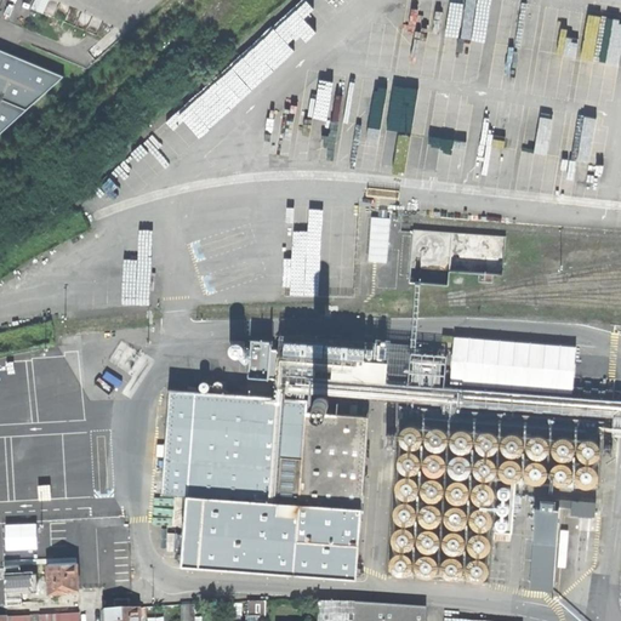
[(474,0),(473,12),(459,11),(450,81),(480,85),(490,0),(474,0)]
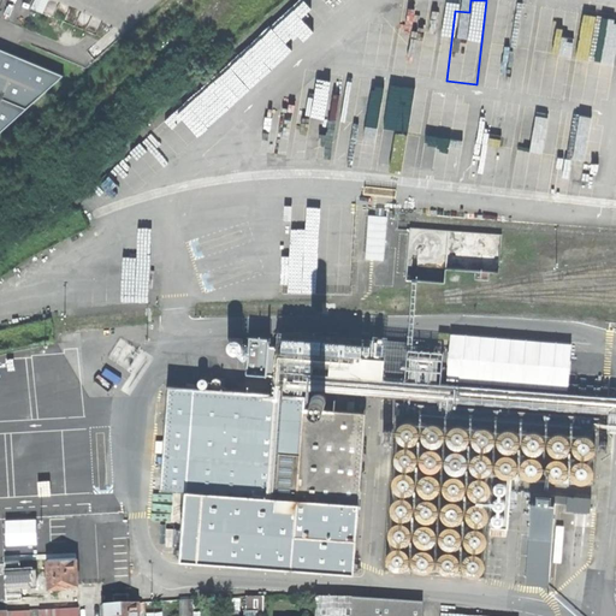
[(531,40),(532,48),(490,42),(484,86),(514,90),(516,71),(528,70),(525,92),(568,98),(574,60),(586,58),(582,77),(576,76),(579,94),(599,98),(603,71),(610,71),(612,90),(615,64),(615,36),(606,36),(609,17),(580,13),(574,55),(560,54),(566,9),(537,5),(537,6),(521,4),(526,35),(544,37),(531,40)]
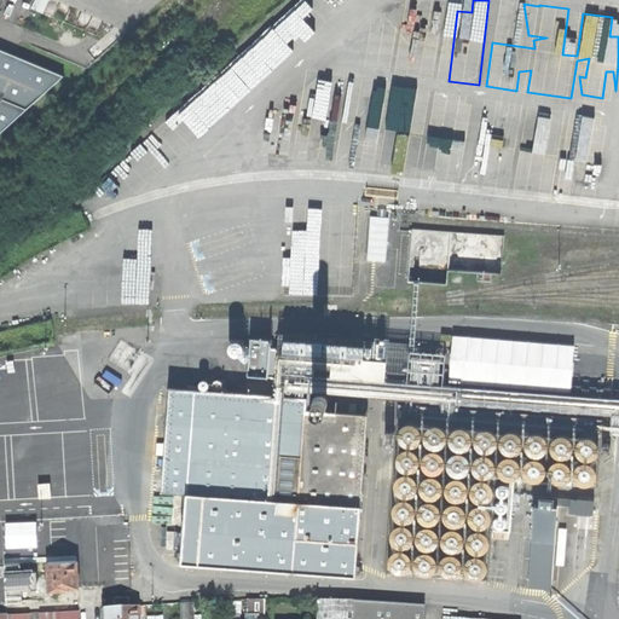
[(0,132),(59,77),(6,57),(0,53),(0,132)]
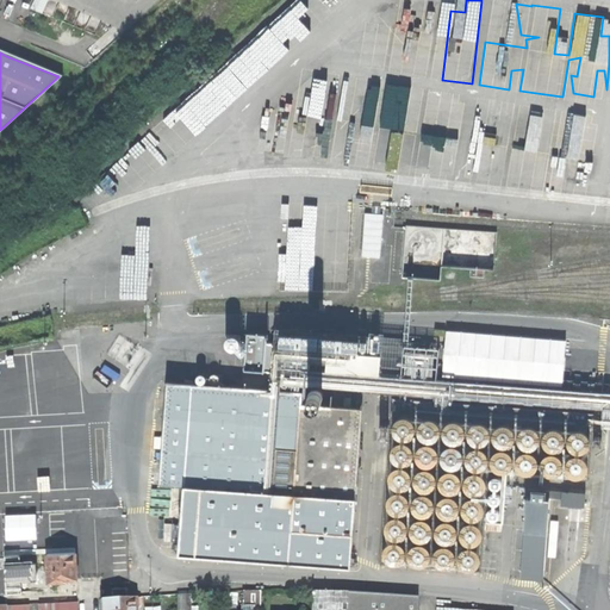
[(312,113),(315,69),(297,68),(294,112),(312,113)]
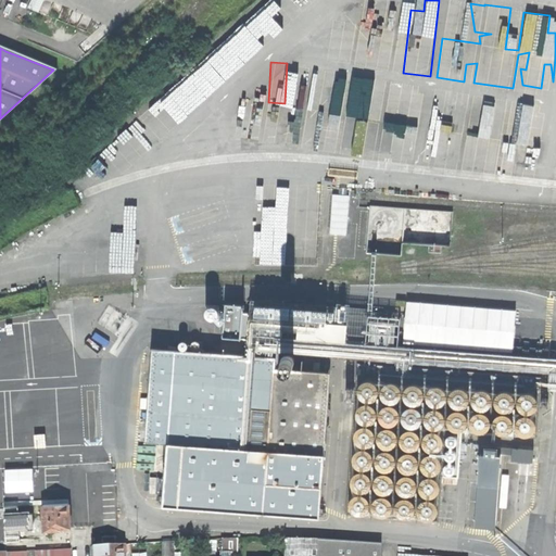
[(350,232),(349,193),(331,193),(332,234),(350,232)]
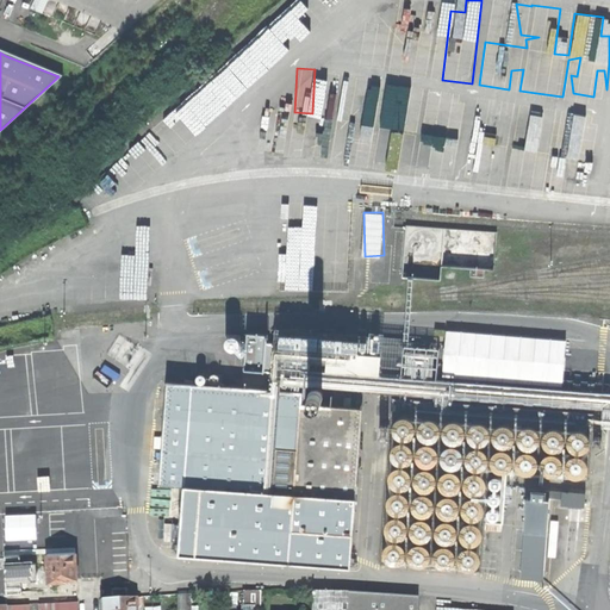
[(496,275),(498,231),(405,224),(404,240),(419,241),(417,260),(442,262),(441,281),(454,281),(455,273),(496,275)]
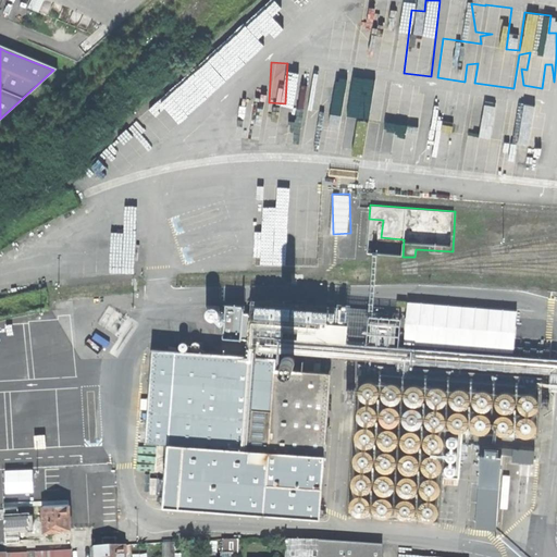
[(251,306),(248,343),(367,353),(370,314),(251,306)]
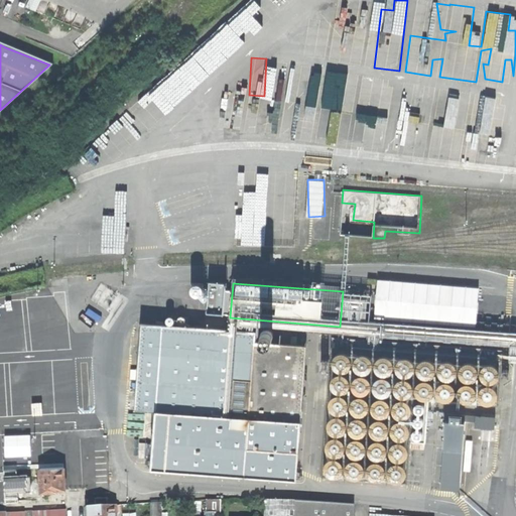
[(277,479),(296,480),(306,345),(255,342),(256,331),(140,323),(134,409),(155,411),(151,469),(194,473),(195,460),(278,467),(277,479)]
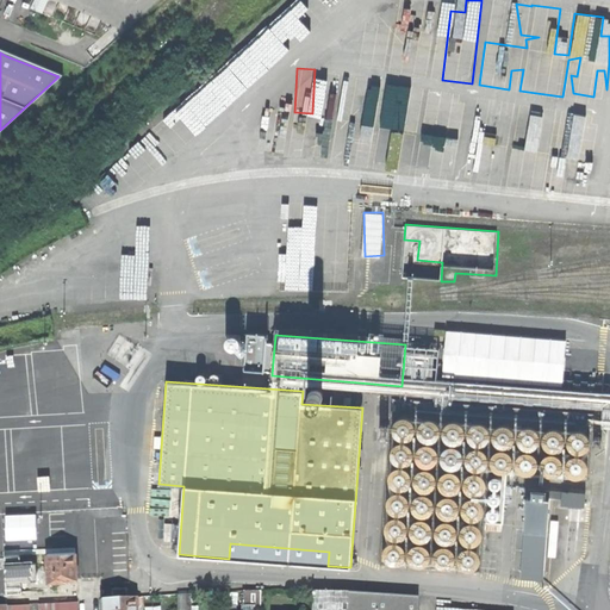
[(313,387),(311,388),(310,391),(309,393),(310,397),(311,399),(313,400),(316,402),(318,402),(322,399),(323,397),(323,394),(323,392),(322,388),(319,387),(316,386),(313,387)]
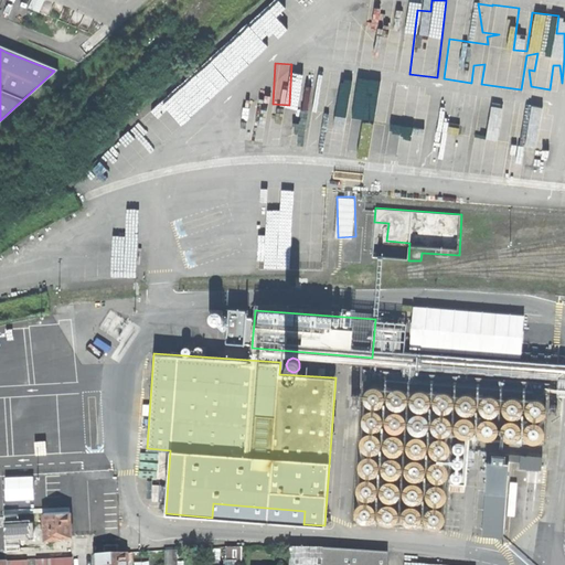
[(551,383),(363,369),(363,371),(352,522),(446,530),(452,437),(545,444),(550,387),(551,383)]
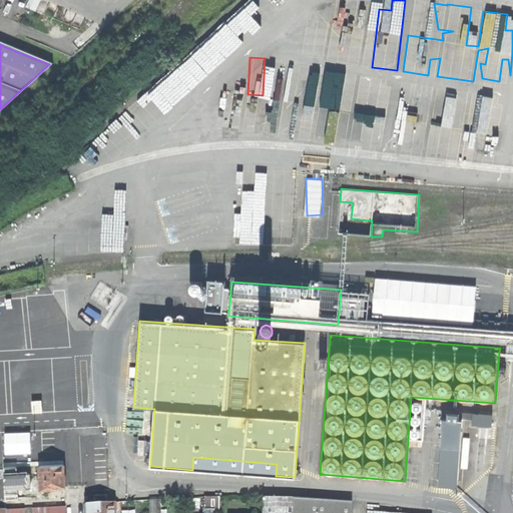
[(442,443),(439,487),(458,488),(461,445),(463,418),(473,419),(472,425),(492,426),(493,415),(473,413),(444,411),(444,417),(442,443)]
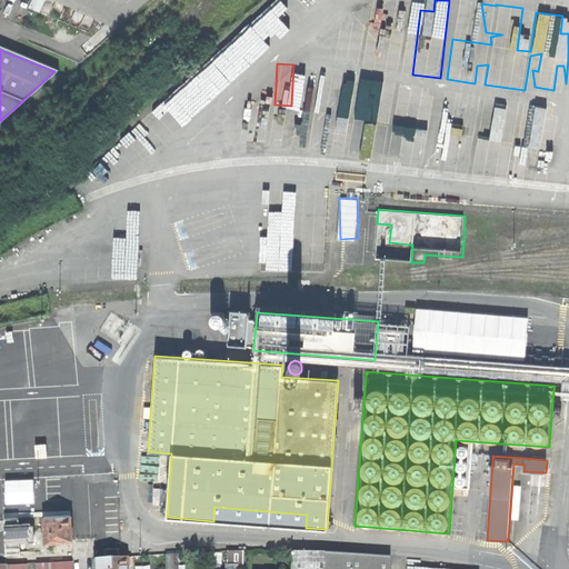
[(65,516),(42,517),(43,545),(61,543),(61,541),(71,541),(70,515),(65,516)]
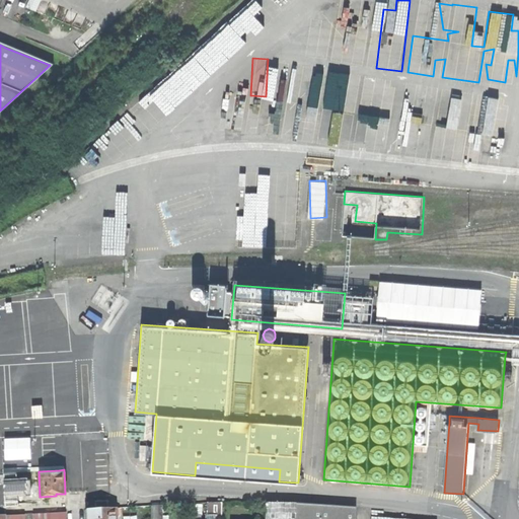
[(94,502),(95,511),(107,510),(107,501),(94,502)]
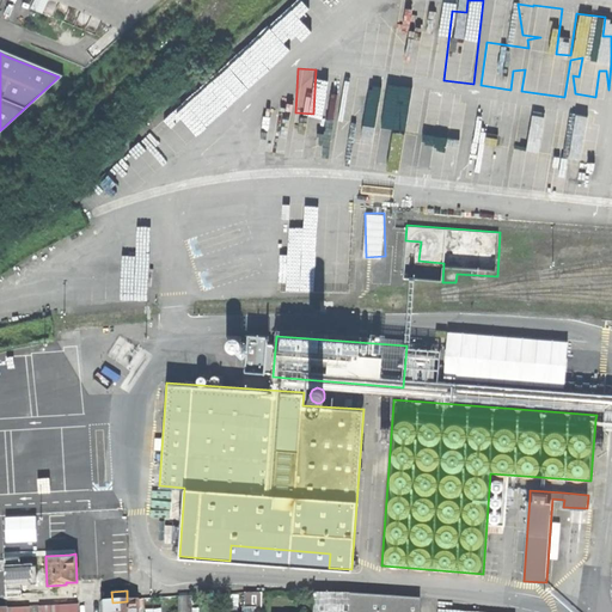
[(245,593),(242,593),(242,609),(259,609),(261,593),(245,593)]
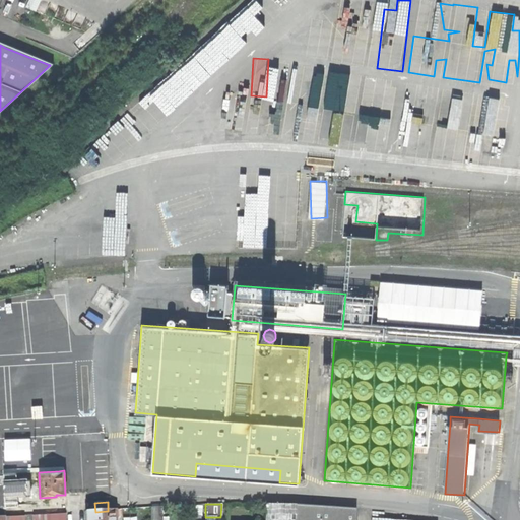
[(265,505),(264,519),(295,519),(296,506),(265,505)]
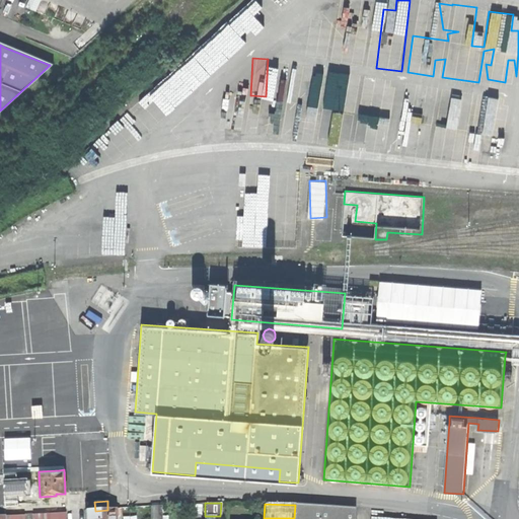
[(178,505),(178,518),(187,518),(188,505),(178,505)]
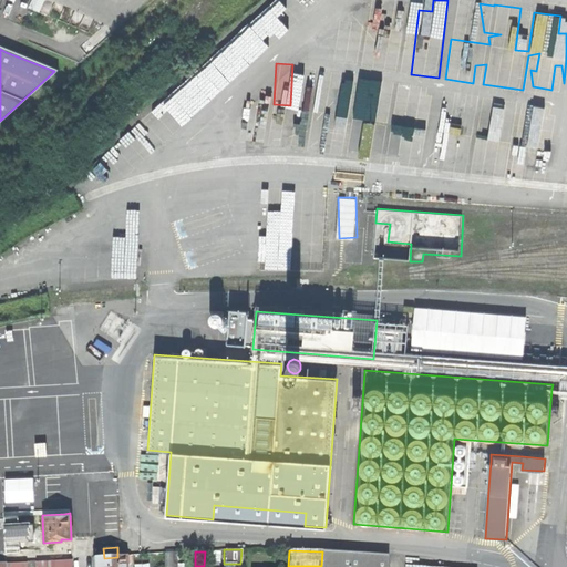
[(388,566),(389,555),(322,552),(321,566),(388,566)]
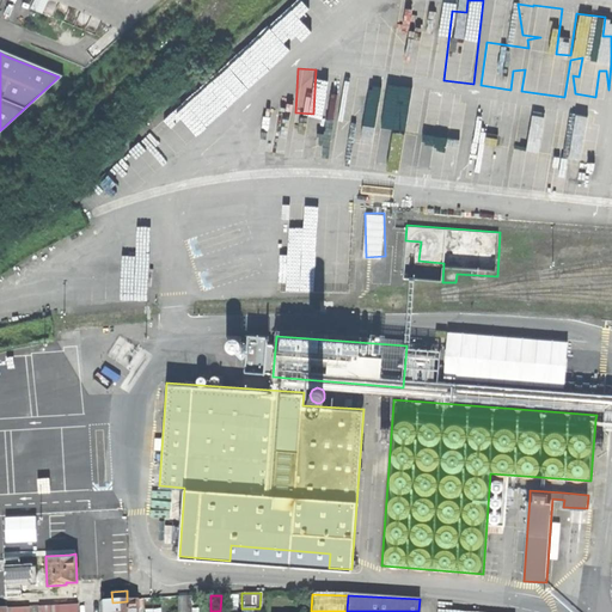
[(178,598),(177,611),(190,611),(191,597),(178,598)]
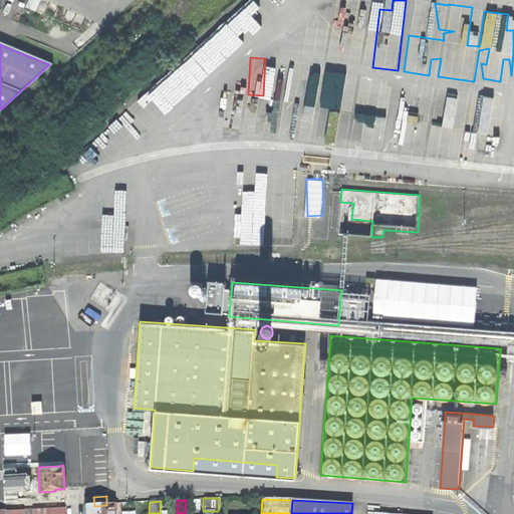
[(94,506),(85,506),(85,513),(114,513),(114,505),(106,505),(94,506)]
